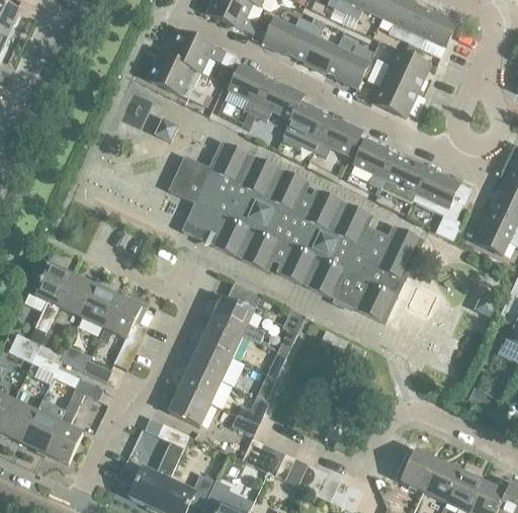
[(212,0),(207,13),(240,28),(253,34),(258,23),(245,17),(252,3),(252,2),(248,0),(212,0)]
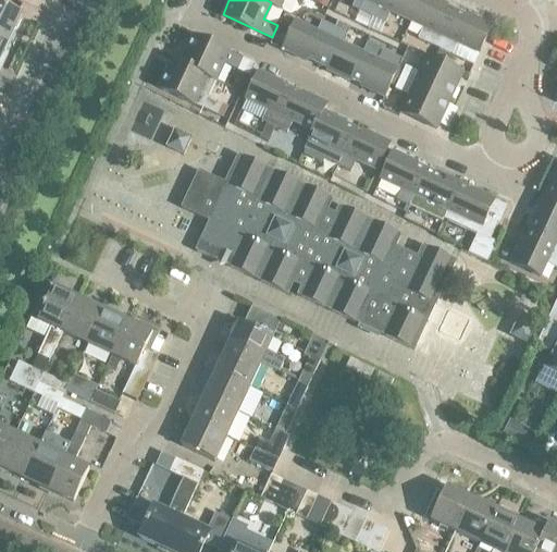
[(359,8),(372,14),(379,0),(354,0),(351,4),(359,8)]
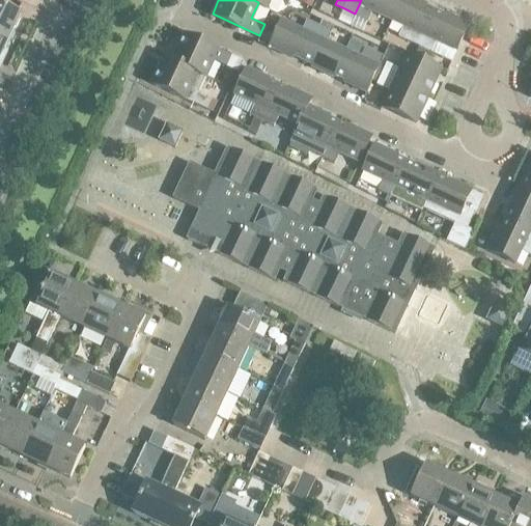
[(372,8),(392,18),(400,0),(361,0),(355,14),(367,19),(372,8)]
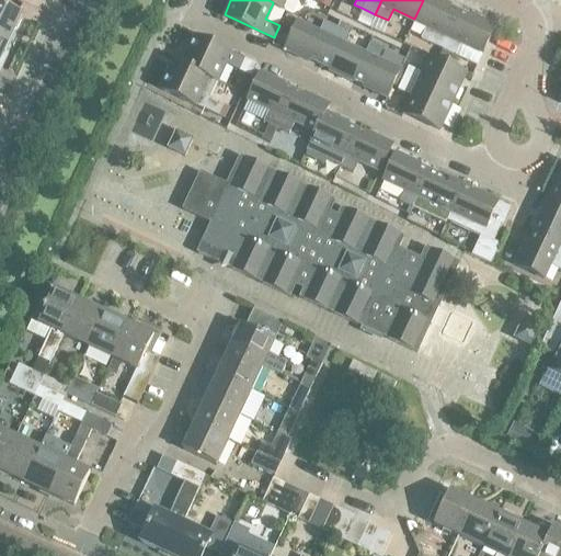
[(450,2),(446,0),(423,0),(414,19),(426,24),(421,35),(443,46),(460,9),(449,4),(450,2)]
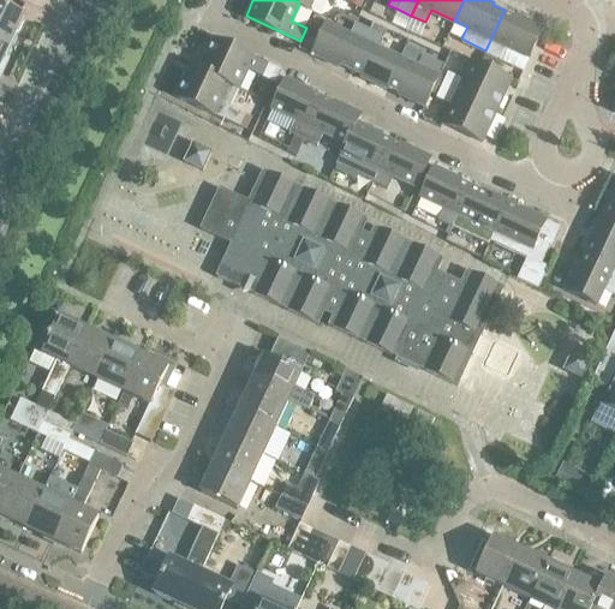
[(0,36),(11,41),(24,13),(0,1),(0,36)]
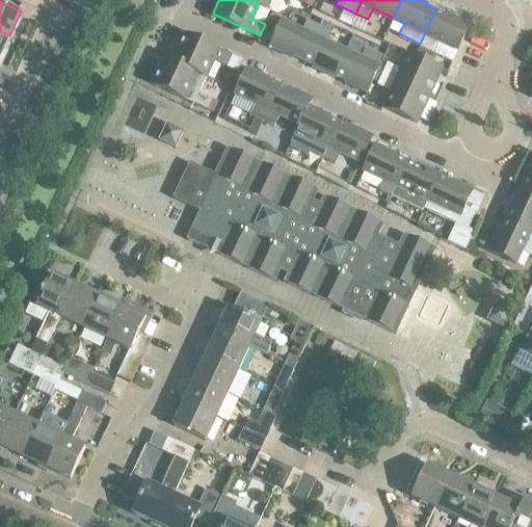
[(436,8),(420,44),(432,49),(452,58),(470,22),(447,11),(446,14),(436,8)]
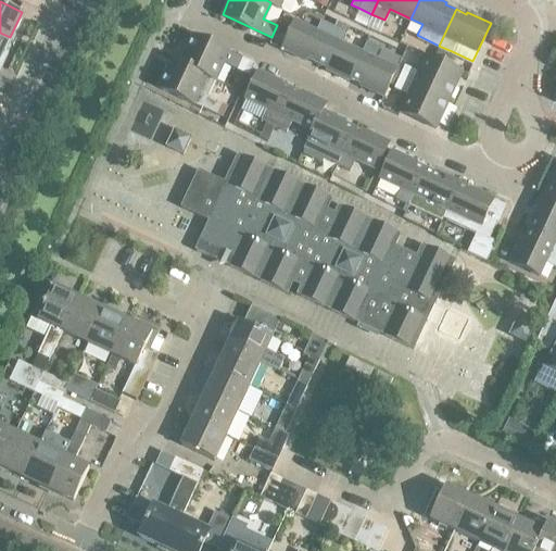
[(294,15),(285,10),(281,17),(291,23),(294,15)]
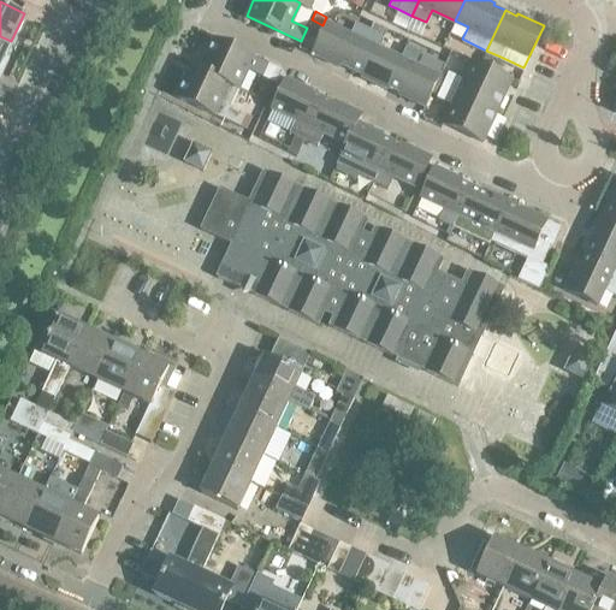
[(339,61),(351,67),(369,27),(356,19),(350,31),(326,21),(312,52),(338,64),(339,61)]
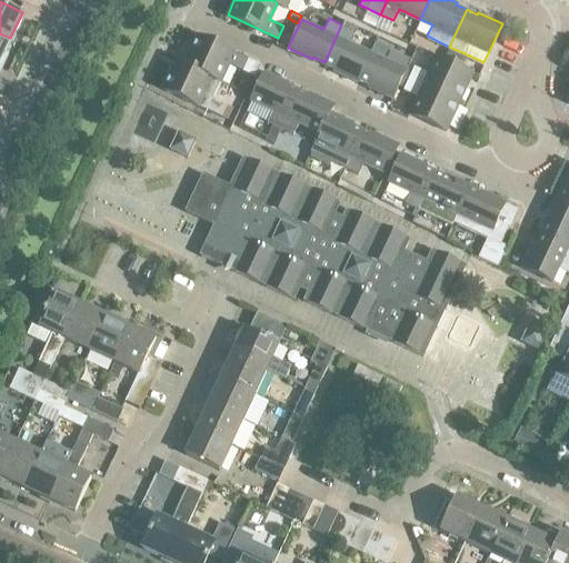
[(358,80),(359,78),(358,78),(370,51),(349,41),(355,30),(341,24),(325,62),(335,67),(333,69),(358,80)]
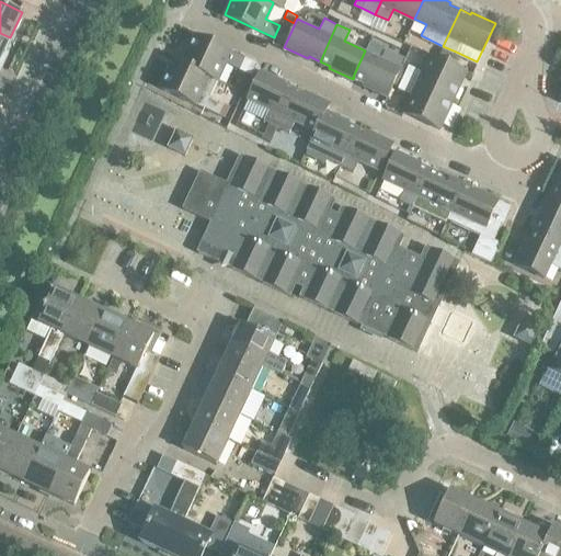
[(10,37),(0,33),(0,68),(8,50),(4,49),(10,37)]
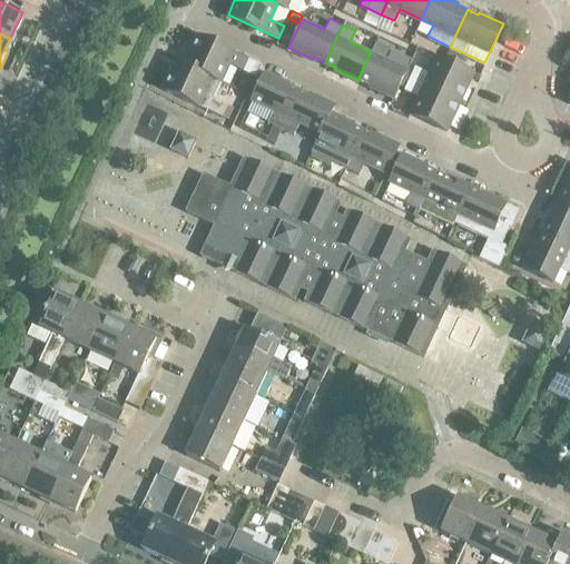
[(255,75),(261,62),(198,33),(185,61),(185,62),(220,79),(229,62),(255,75)]
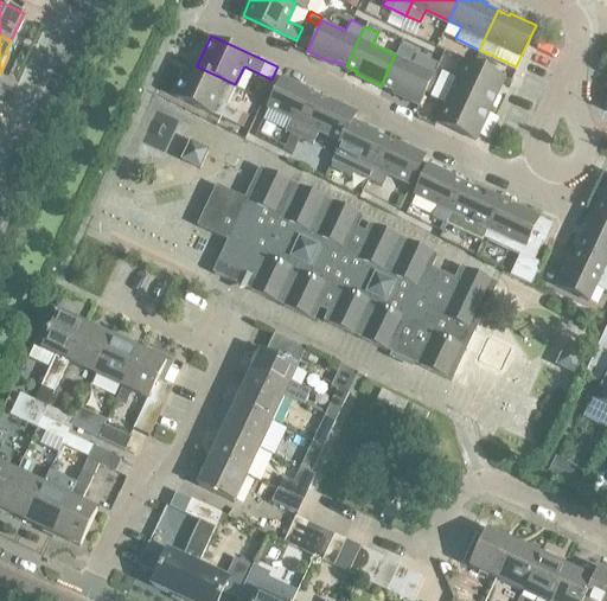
[(382,83),(383,83),(394,88),(393,90),(419,102),(433,72),(409,62),(415,50),(401,43),(395,55),(382,83)]
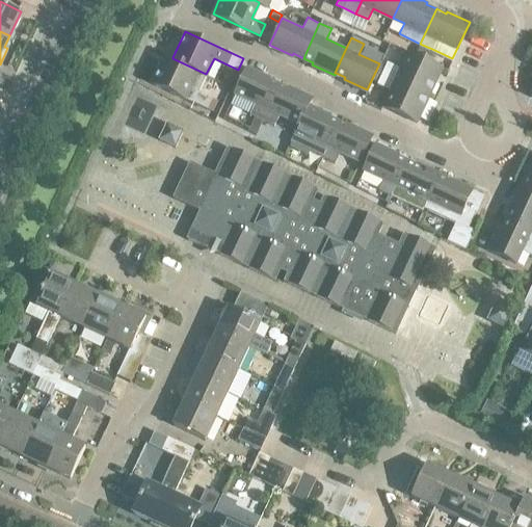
[(432,51),(419,45),(416,53),(428,59),(432,51)]
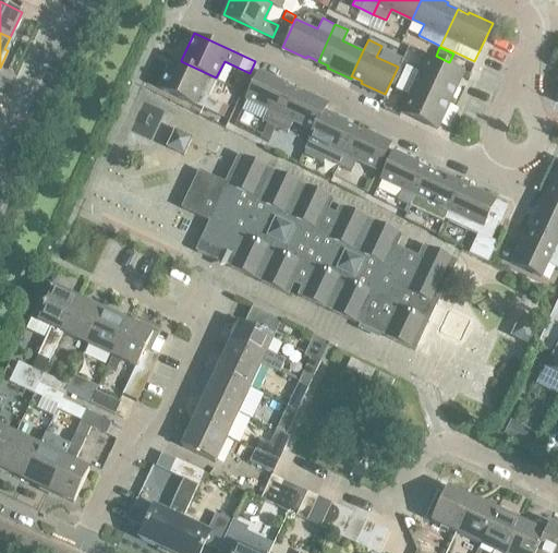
[(407,63),(401,75),(450,98),(463,70),(428,53),(420,70),(407,63)]
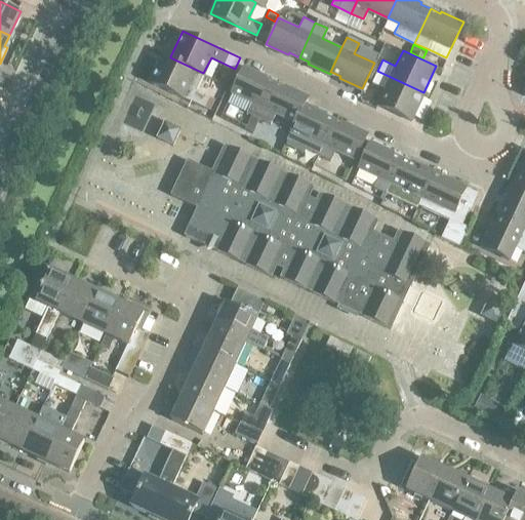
[(170,57),(170,56),(163,53),(150,80),(191,100),(204,106),(204,105),(209,94),(196,88),(203,73),(170,57)]
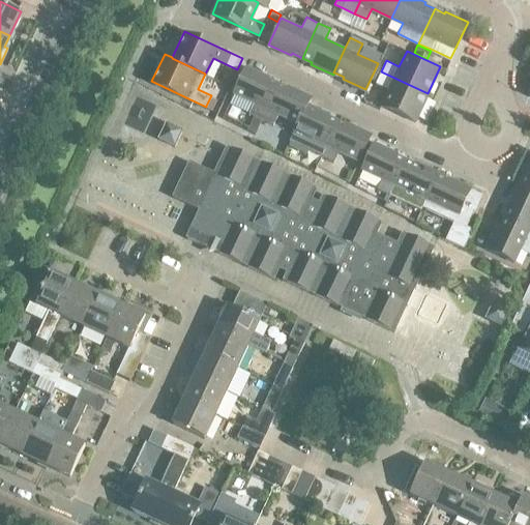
[(249,112),(261,117),(277,83),(268,78),(268,76),(246,65),(234,92),(254,101),(249,112)]
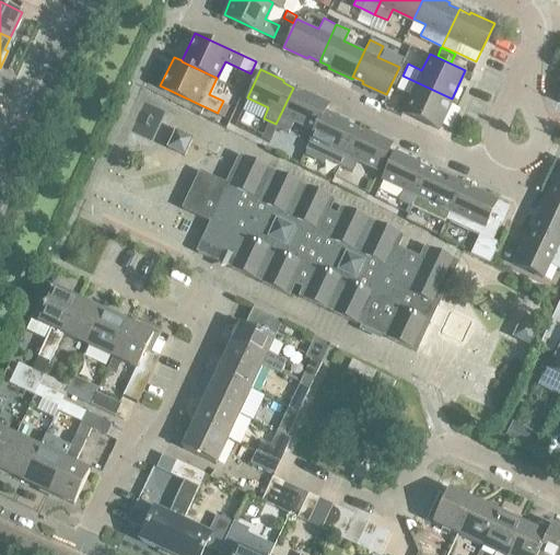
[(452,99),(403,76),(397,87),(411,93),(404,110),(439,127),(452,99)]
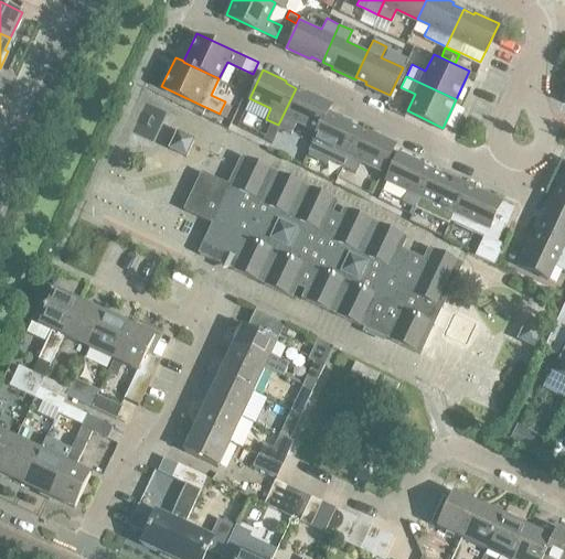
[(297,120),(317,130),(318,130),(327,109),(328,110),(331,101),(307,90),(307,93),(296,88),(278,125),(291,131),(297,120)]
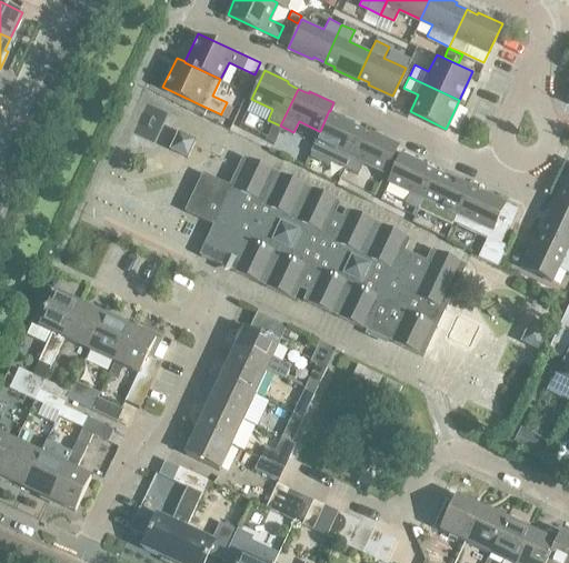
[(227,102),(221,113),(228,117),(233,106),(227,102)]
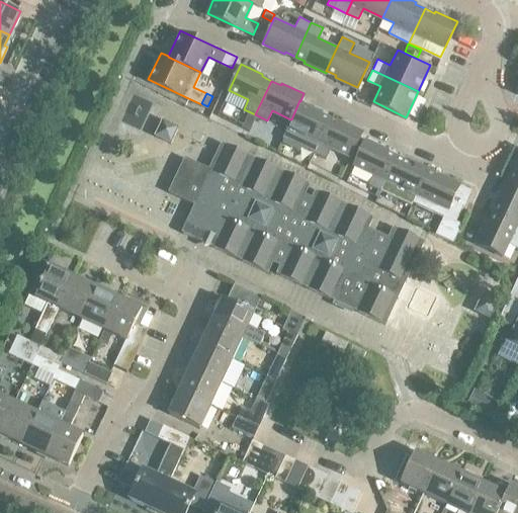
[(295,143),(314,152),(330,117),(321,112),(322,111),(300,101),(299,100),(291,119),(290,119),(287,126),(282,136),(295,143)]
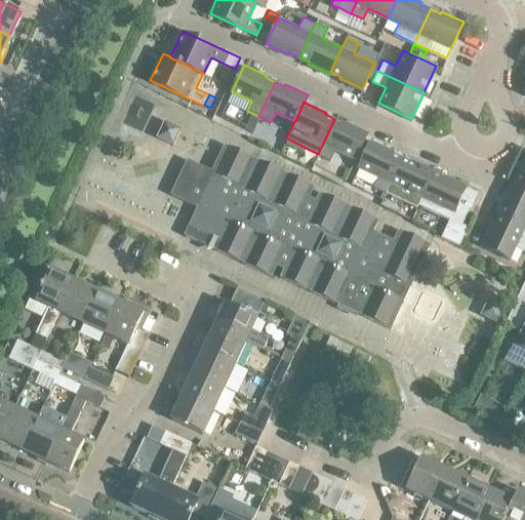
[(258,116),(251,113),(245,126),(252,129),(258,116)]
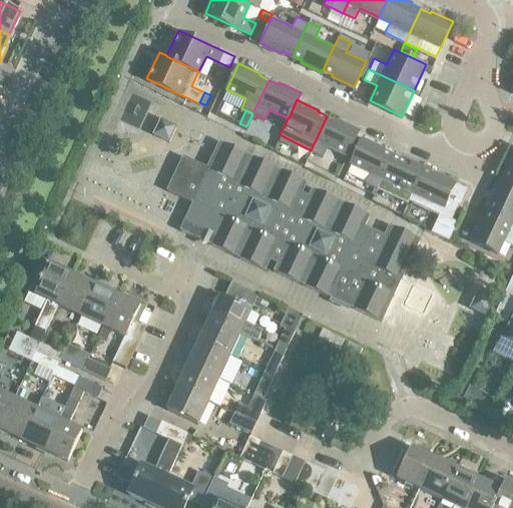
[(176,123),(160,116),(153,132),(169,139),(176,123)]
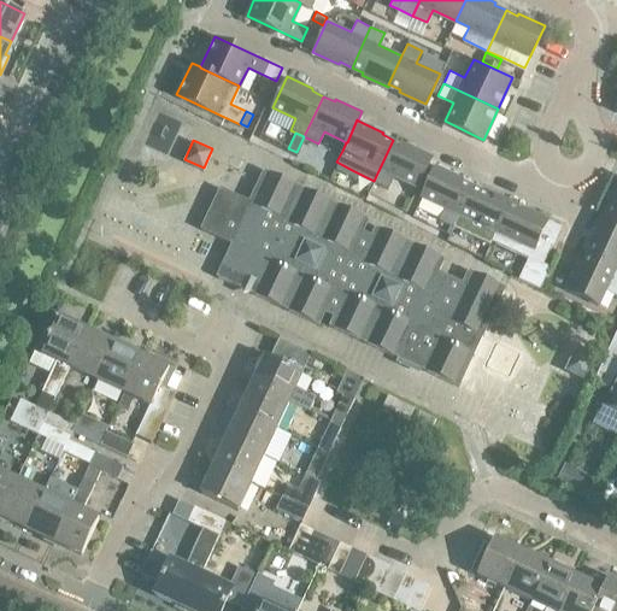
[(393,140),(374,181),(388,187),(394,175),(418,186),(432,154),(406,142),(405,145),(393,140)]
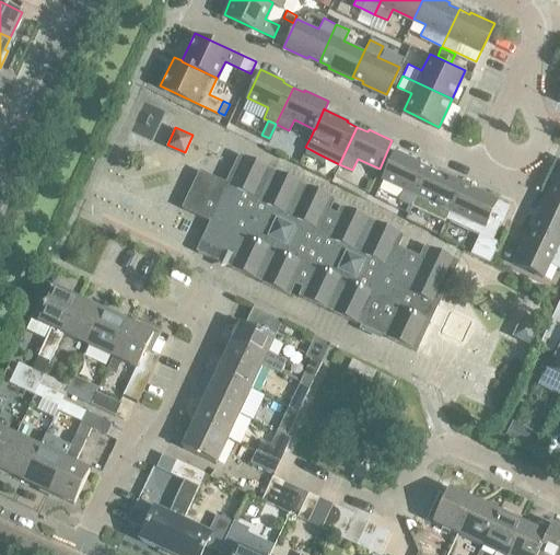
[(398,198),(411,205),(429,168),(418,163),(419,161),(395,150),(383,177),(404,187),(398,198)]
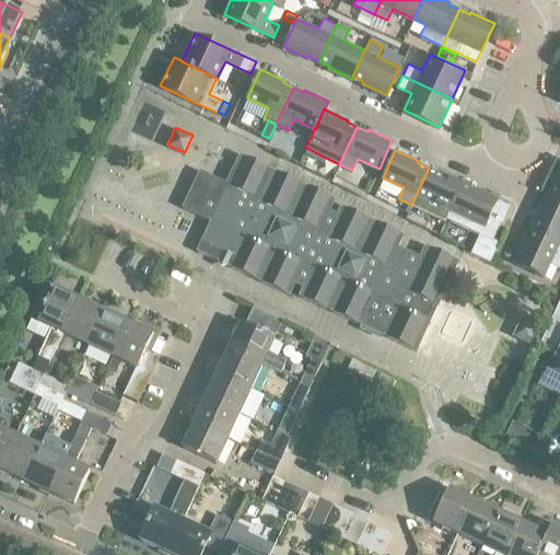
[(335,197),(272,168),(240,152),(226,181),(200,169),(183,206),(211,219),(197,249),(290,292),(295,281),(303,285),(299,293),(417,348),(458,259),(424,243),(419,255),(398,244),(403,233),(340,204),(337,212),(329,208),(335,197)]
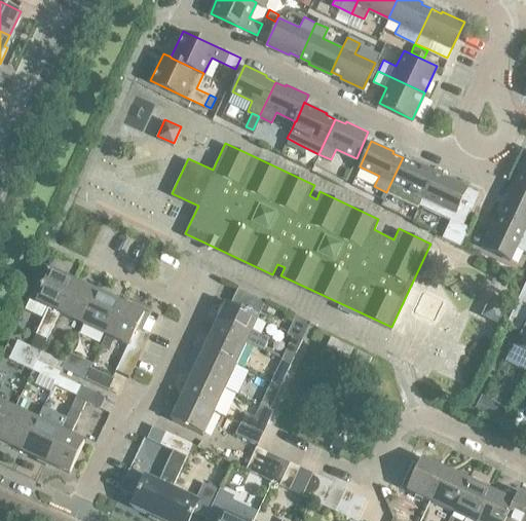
[(521,173),(517,182),(516,183),(525,187),(525,156),(519,172),(521,173)]
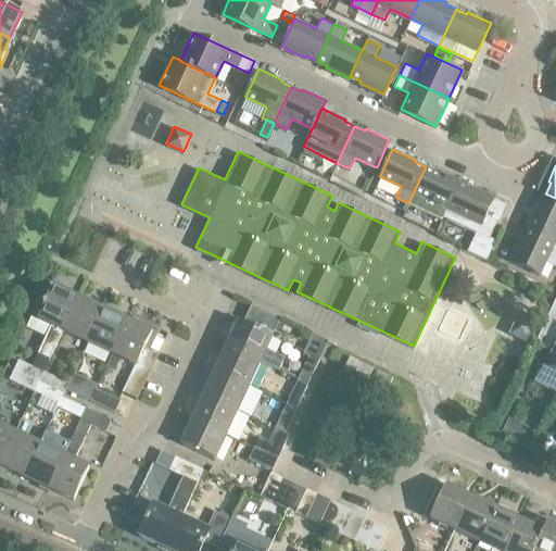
[(442,218),(443,215),(459,182),(459,183),(460,180),(437,170),(436,171),(426,166),(408,203),(421,209),(442,218)]
